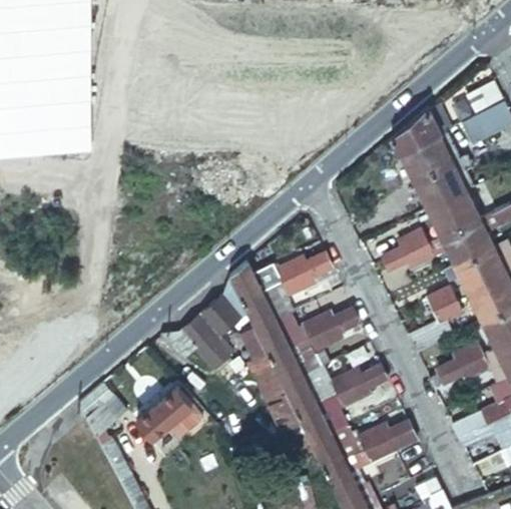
[(504,101),(495,80),(466,95),(475,115),(504,101)]
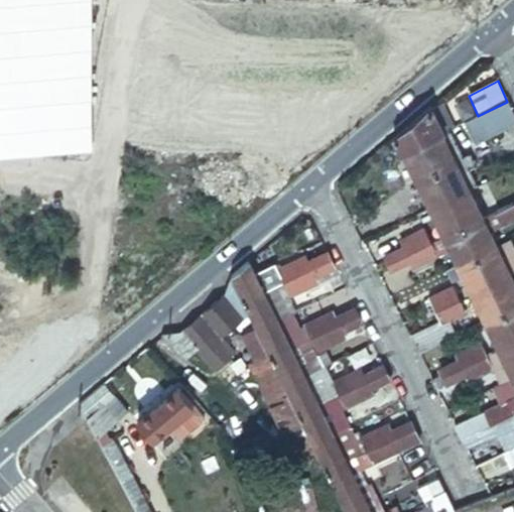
[(488,137),(513,125),(513,115),(507,102),(478,116),(488,137)]
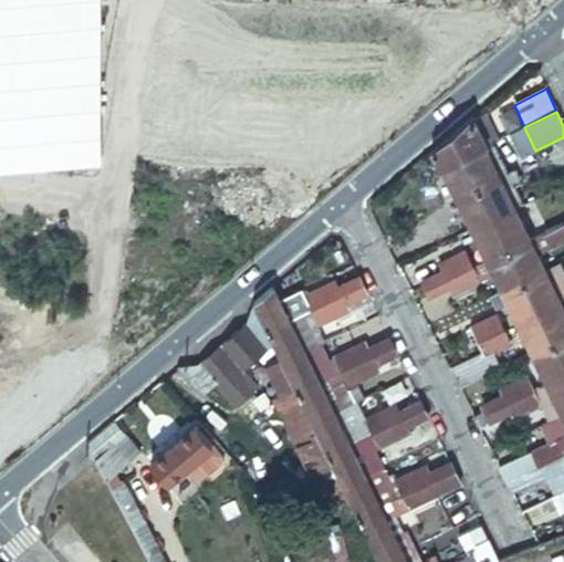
[(473,117),(431,153),(438,168),(441,166),(462,156),(484,146),(499,139),(487,115),(476,121),(473,117)]
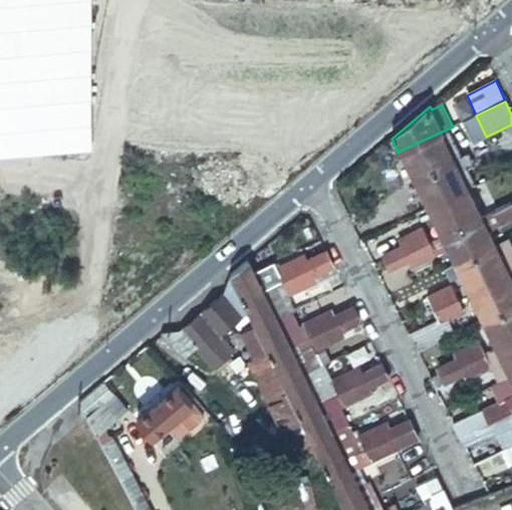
[(420,142),(434,172),(454,162),(440,133),(420,142)]
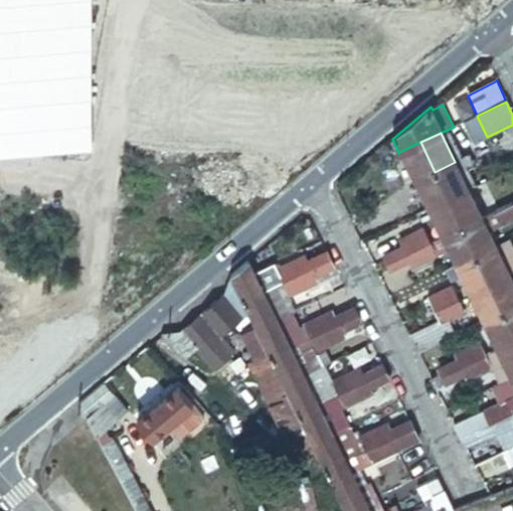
[(420,142),(401,151),(415,181),(435,172),(420,142)]
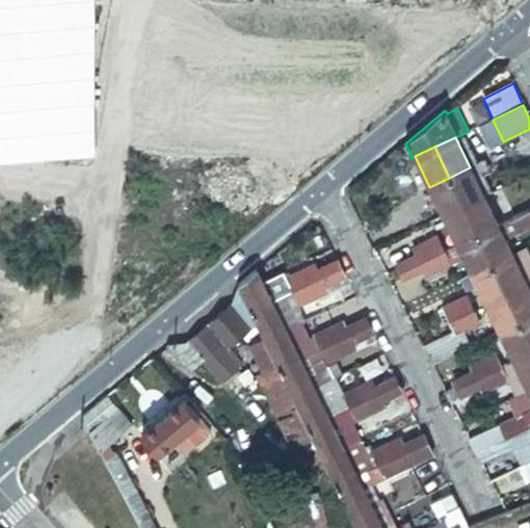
[(470,167),(449,178),(464,206),(483,196),(470,167)]
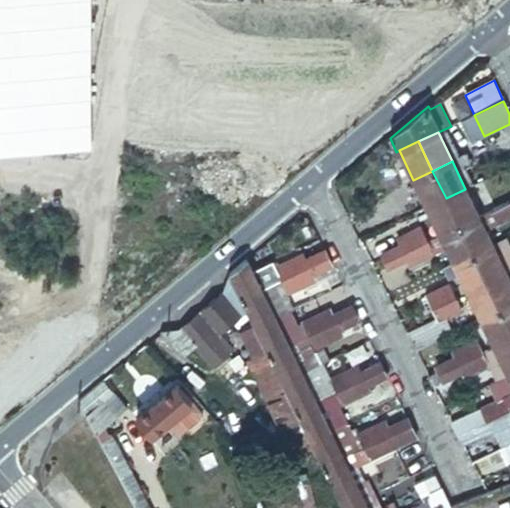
[(446,198),(432,171),(413,180),(426,207),(446,198)]
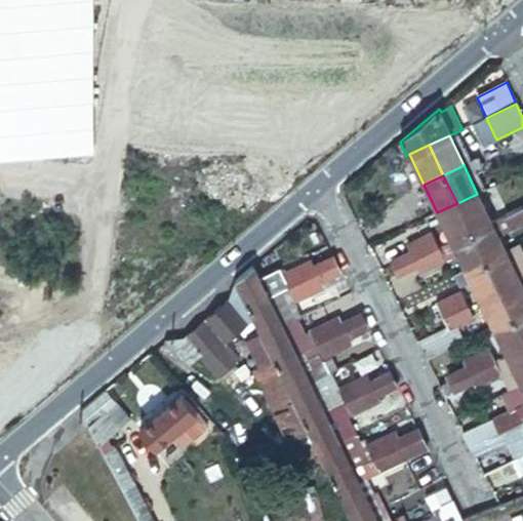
[(367,212),(411,191),(405,177),(380,189),(384,195),(364,204),(367,212)]
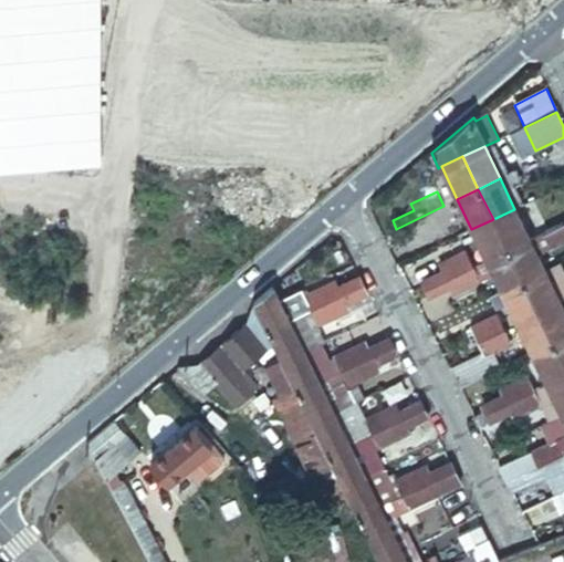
[(493,219),(508,251),(530,240),(514,209),(493,219)]
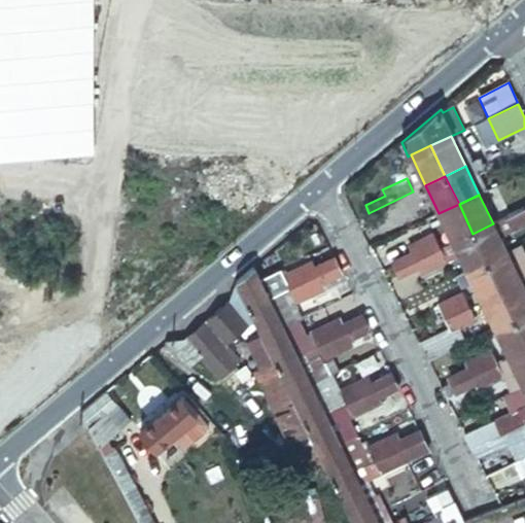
[(500,205),(506,217),(524,208),(524,195),(500,205)]
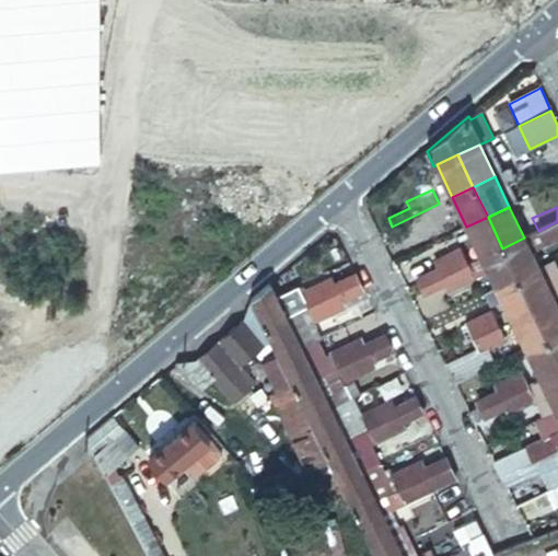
[(466,227),(481,257),(502,248),(488,217),(466,227)]
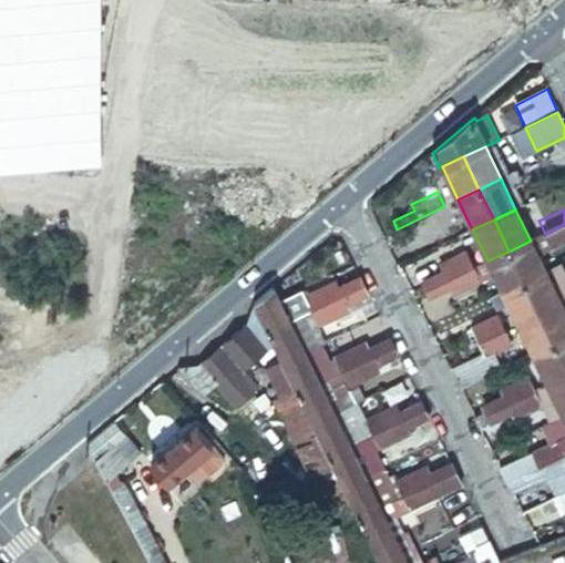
[(564,224),(545,234),(551,246),(564,239),(564,224)]
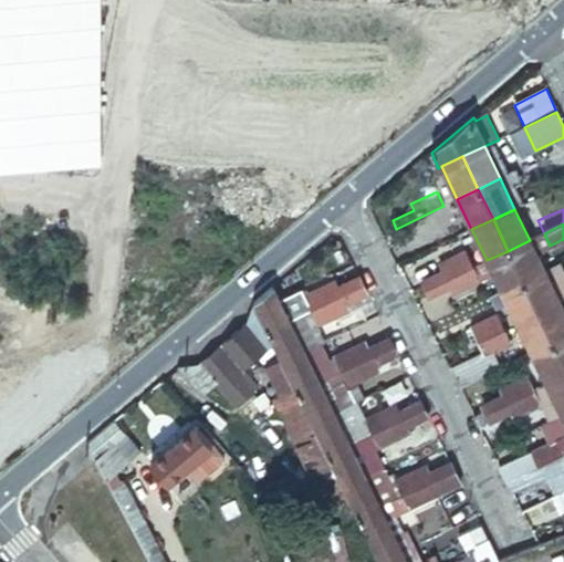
[(523,282),(544,272),(544,270),(530,240),(508,251),(523,282)]
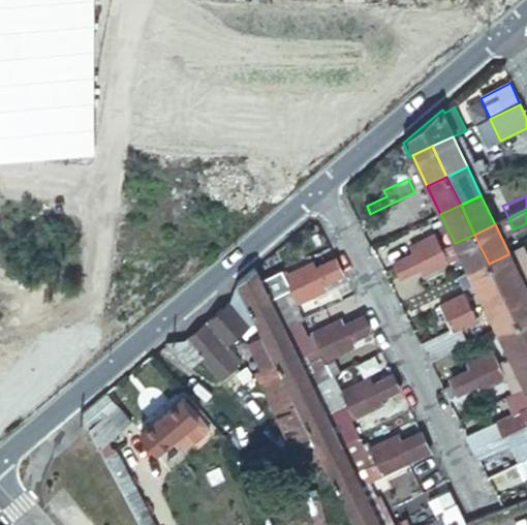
[(468,273),(489,264),(474,235),(455,243),(468,273)]
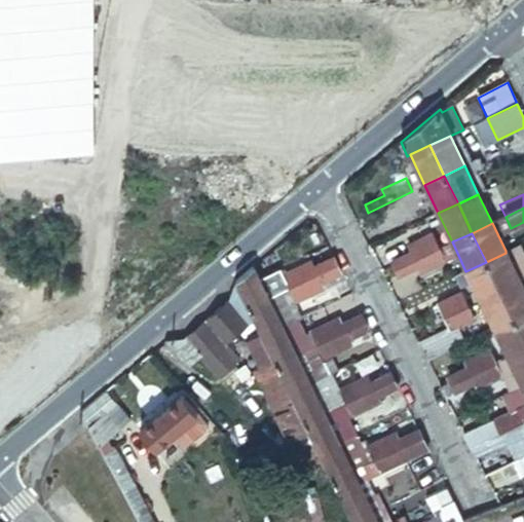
[(393,262),(396,269),(439,249),(433,235),(409,246),(412,253),(393,262)]
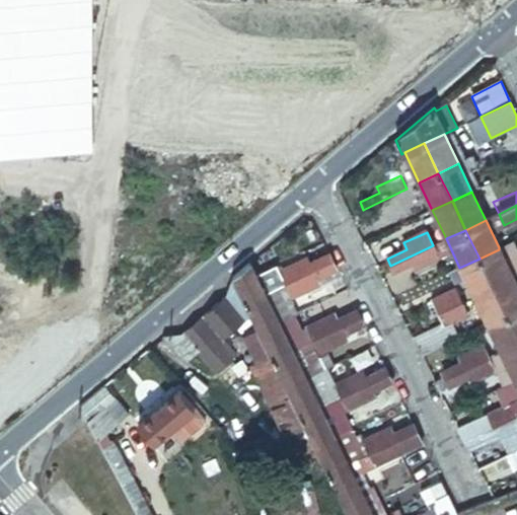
[(493,287),(514,278),(516,276),(516,251),(513,243),(510,243),(499,249),(479,259),(493,287)]
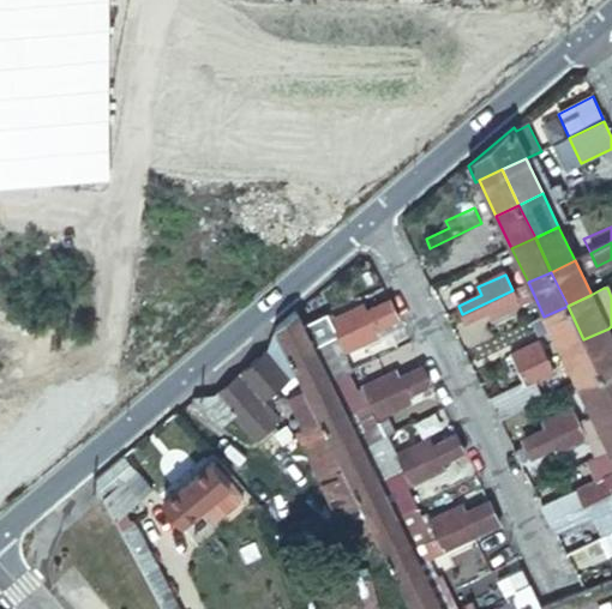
[(513,290),(462,314),(465,319),(487,308),(491,317),(519,303),(513,290)]
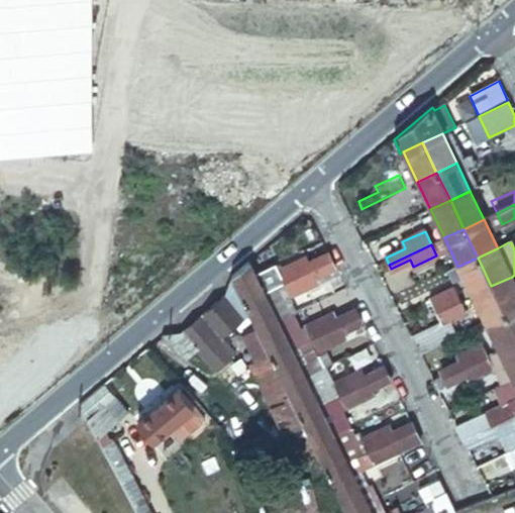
[(332,261),(328,254),(309,264),(307,259),(280,271),(287,283),(332,261)]
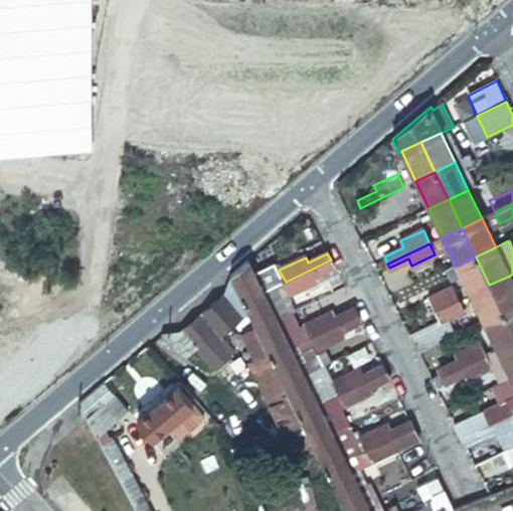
[(470,294),(489,285),(476,257),(456,266),(470,294)]
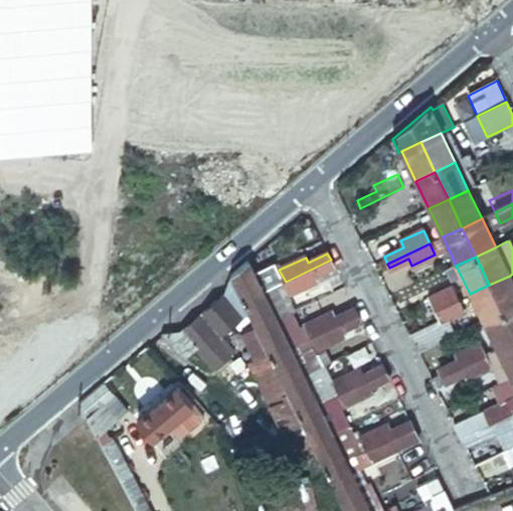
[(331,260),(286,282),(291,293),(317,281),(314,276),(334,267),(331,260)]
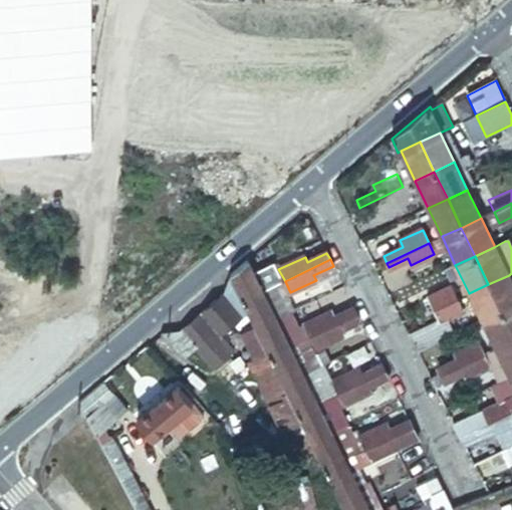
[(263,292),(248,261),(230,276),(242,301),(263,292)]
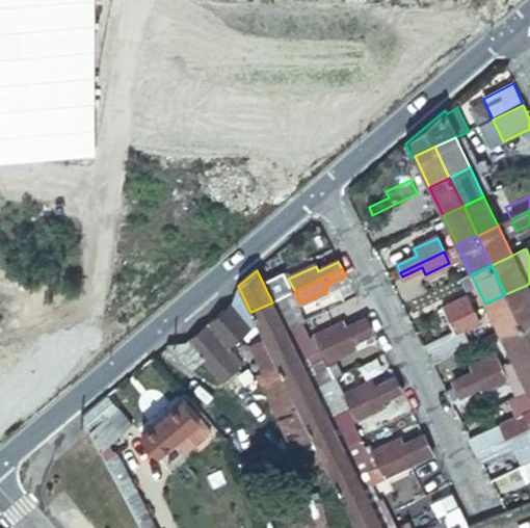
[(529,283),(527,285),(505,294),(520,323),(529,318),(529,283)]
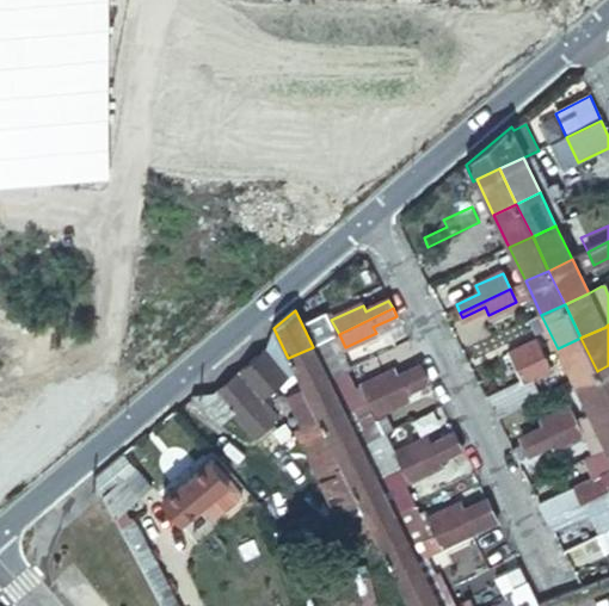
[(263,402),(296,375),(288,358),(274,328),(265,351),(216,394),(195,395),(194,396),(221,426),(233,414),(254,440),(277,420),(263,402)]
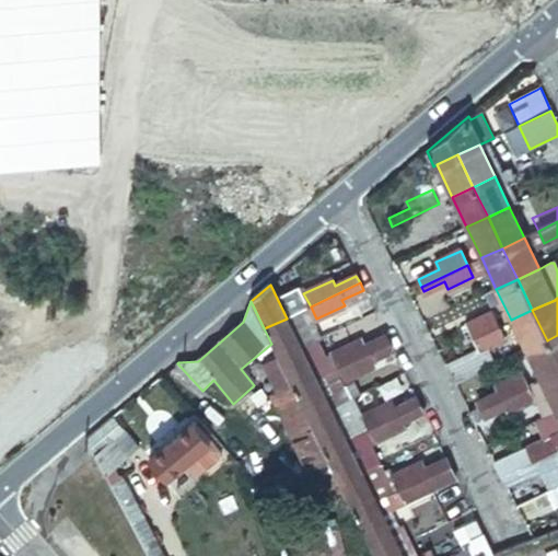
[(547,340),(532,310),(511,320),(526,350),(547,340)]
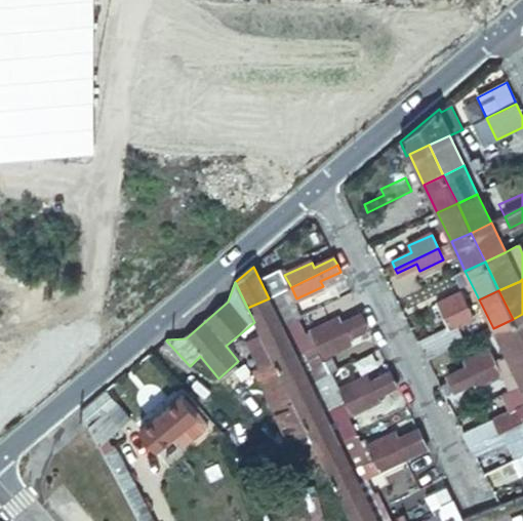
[(436,303),(439,310),(445,322),(448,328),(472,318),(466,307),(458,292),(436,303)]
